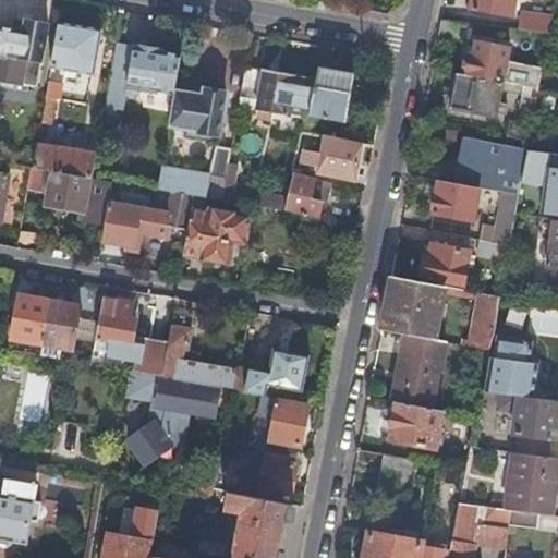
[(511,0),(469,0),(469,4),(510,11),(511,0)]
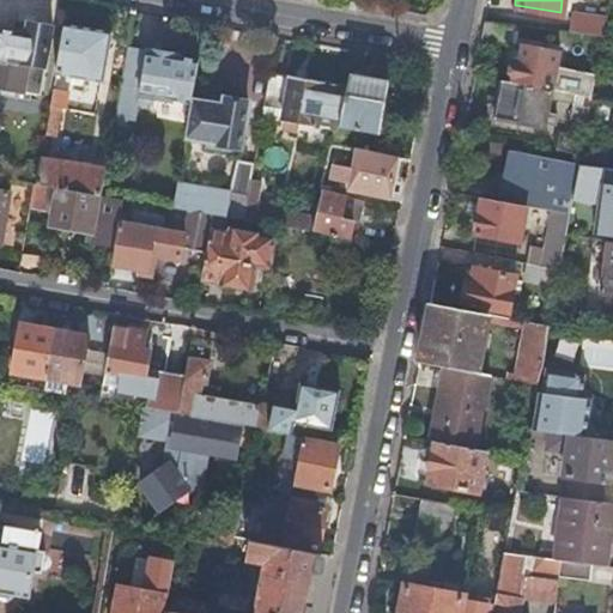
[(601,34),(602,31),(605,16),(571,11),(569,30),(601,34)]
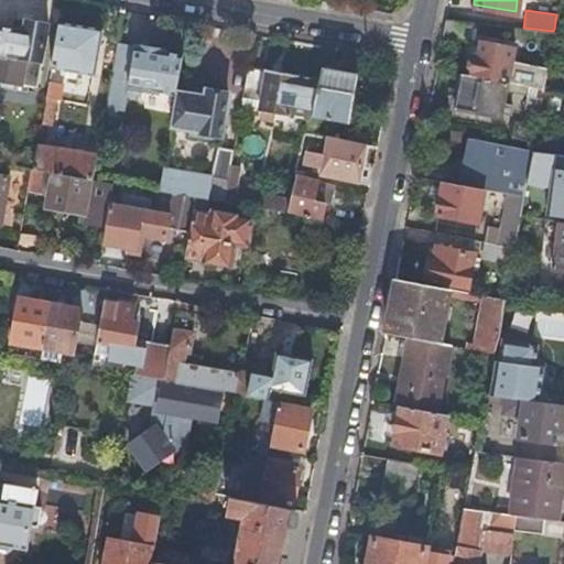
[(0,78),(36,85),(46,21),(45,21),(45,15),(26,11),(24,18),(14,15),(13,28),(0,24),(0,78)]
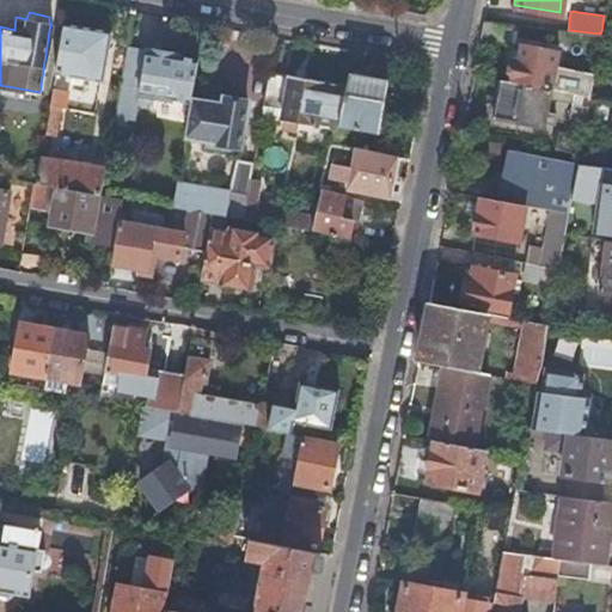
[(110,29),(63,20),(54,71),(102,79),(110,29)]
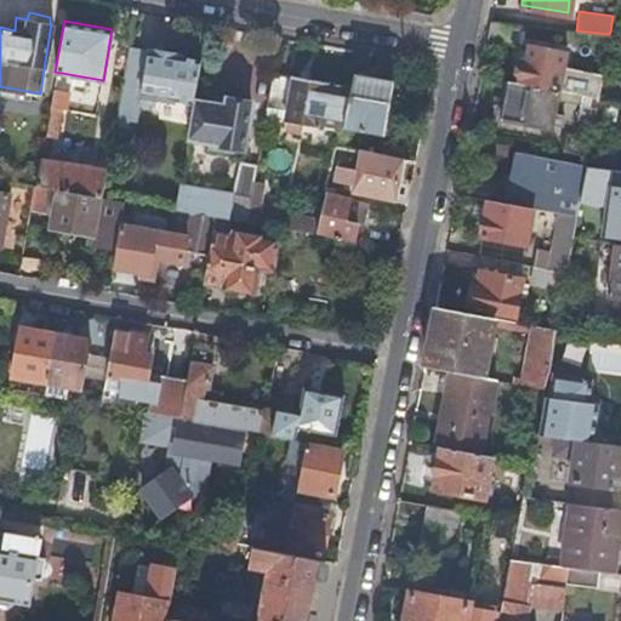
[(564,47),(525,41),(523,56),(520,56),(516,79),(557,87),(558,79),(562,64),(564,47)]
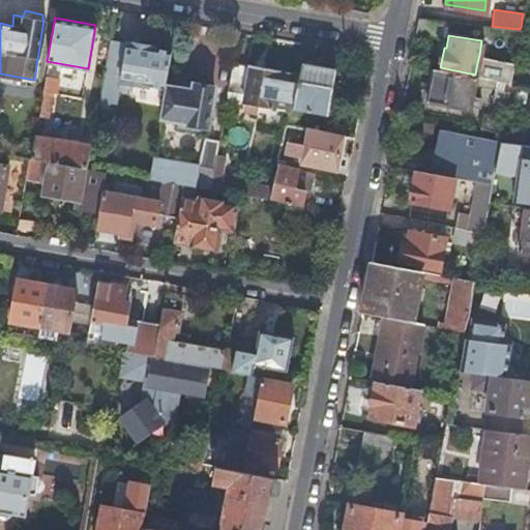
[(171,50),(109,38),(98,98),(117,101),(119,87),(131,88),(133,81),(165,85),(165,84),(166,79),(171,50)]
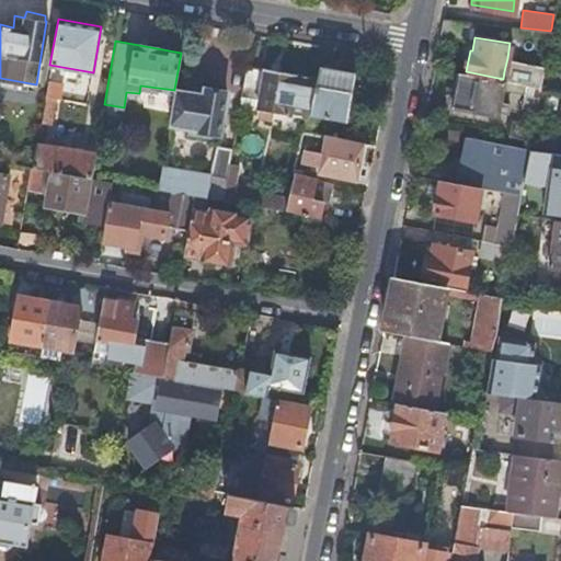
[(544,65),(507,58),(504,71),(503,79),(525,83),(540,87),(541,79),(542,75),(544,65)]
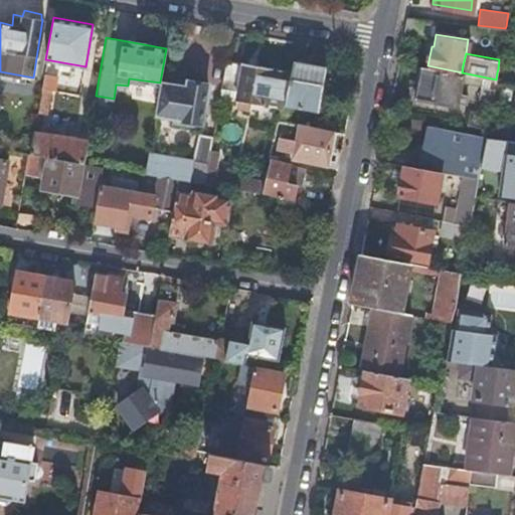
[(290,69),(225,58),(220,87),(237,90),(233,109),(256,113),(259,104),(280,107),(281,105),(290,69)]
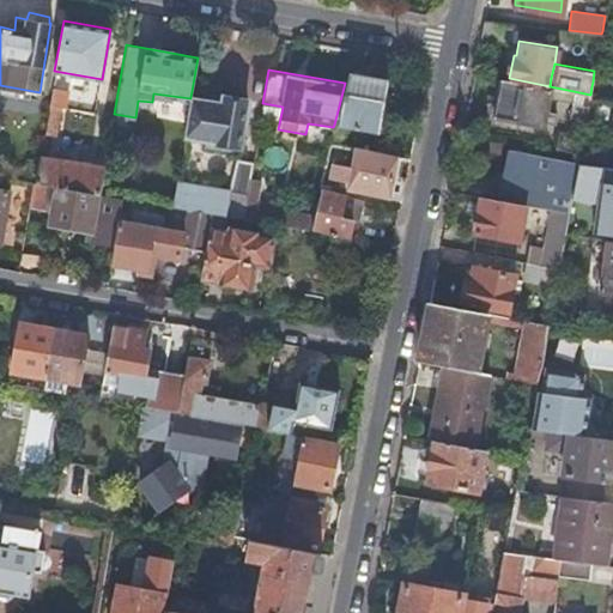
[(376,129),(387,78),(349,72),(339,123),(376,129)]
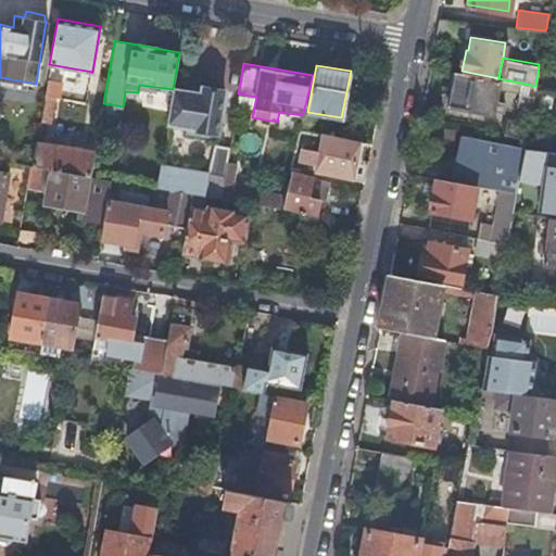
[(496,86),(498,78),(462,71),(453,70),(446,103),(492,112),(496,86)]
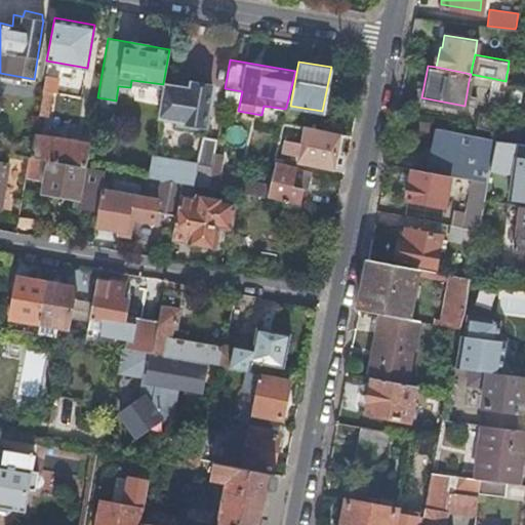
[(513,84),(515,84),(517,72),(508,70),(507,74),(506,81),(505,83),(513,84)]
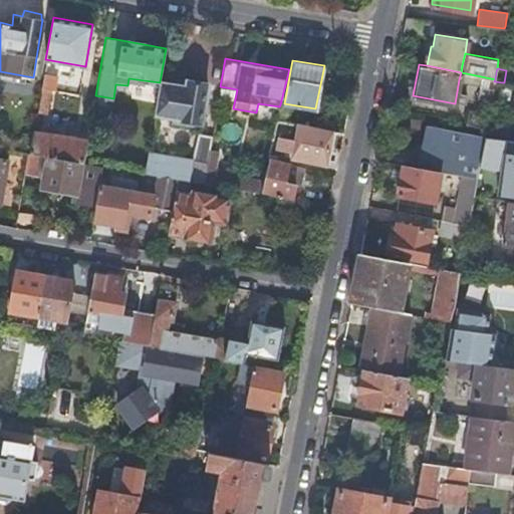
[(481,76),(461,72),(459,79),(479,83),(481,76)]
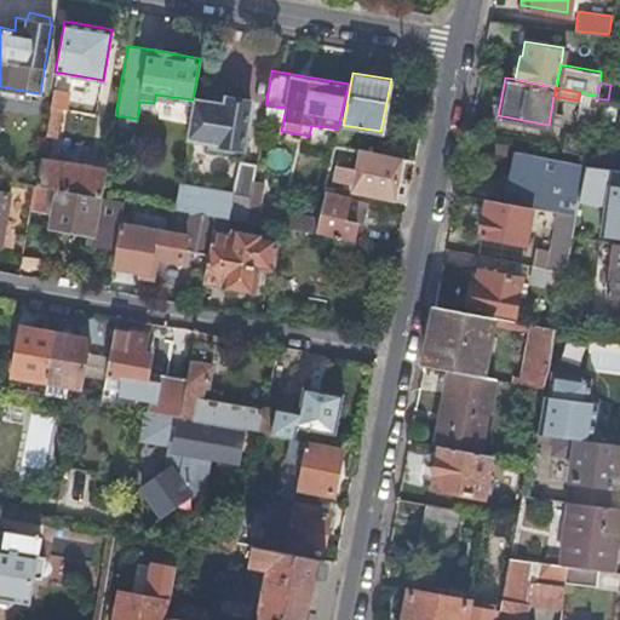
[(52,89),(44,135),(55,136),(61,99),(59,99),(61,90),(52,89)]
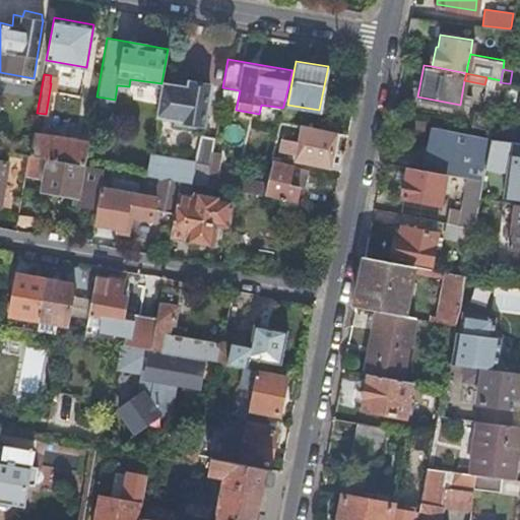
[(188,82),(163,77),(161,82),(188,86),(188,82)]
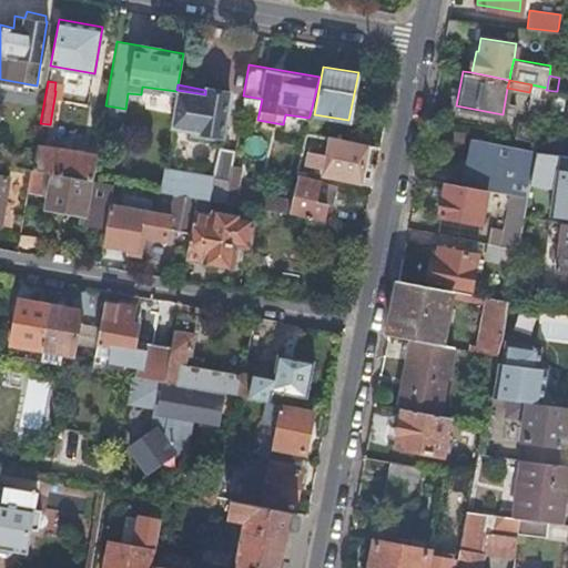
[(546,90),(547,88),(531,84),(529,92),(527,108),(551,111),(555,91),(546,90)]
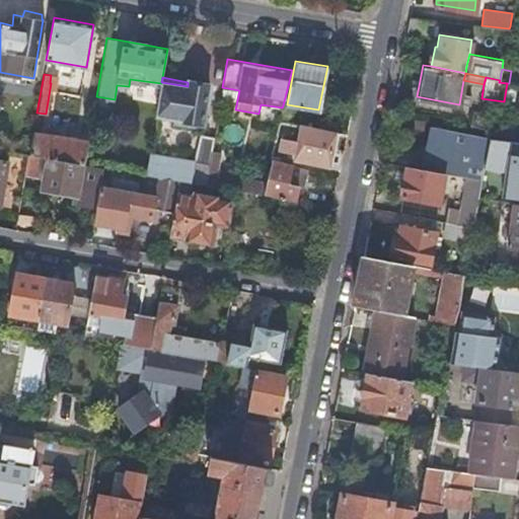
[(188,86),(161,82),(161,83),(155,118),(168,120),(167,125),(193,128),(194,124),(201,125),(208,85),(188,82),(188,86)]
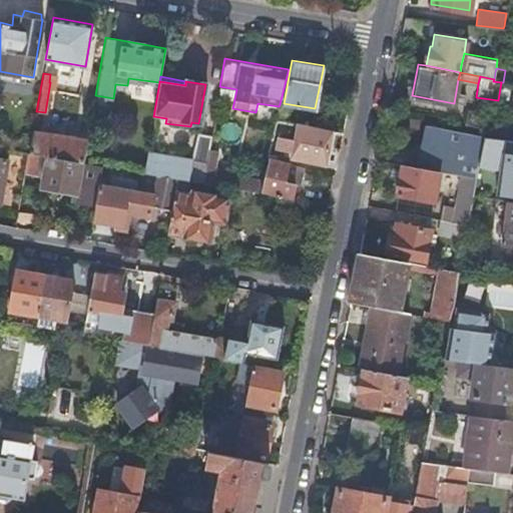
[(280,104),(279,106),(277,117),(285,119),(287,105),(280,104)]
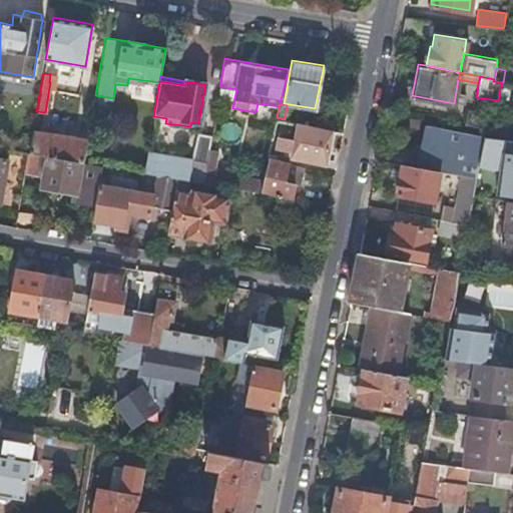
[(285,119),(277,117),(275,126),(284,128),(286,119),(285,119)]
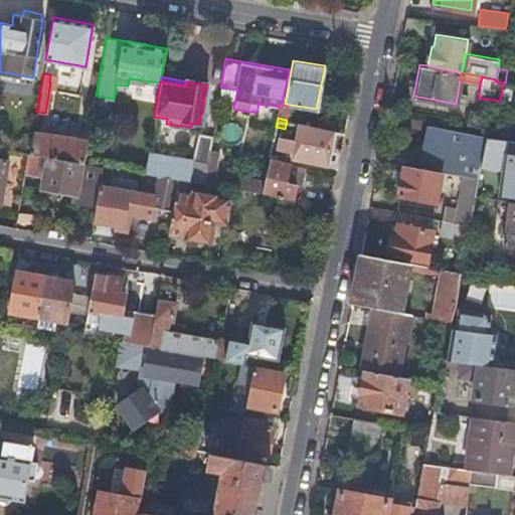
[(324,163),(336,166),(339,146),(334,145),(337,129),(296,122),(293,139),(280,136),(278,148),(291,150),(290,156),(324,163)]
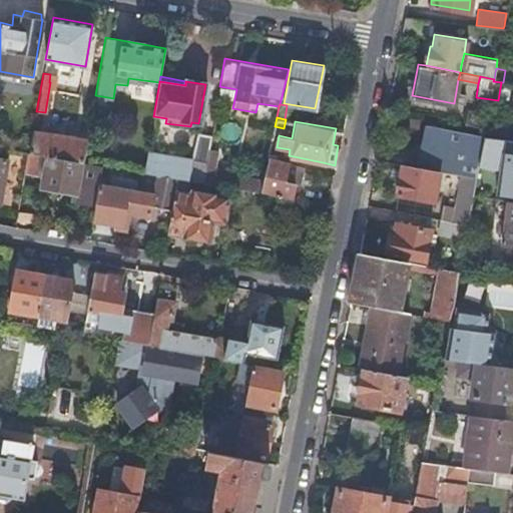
[(475,176),(480,153),(483,134),(426,123),(425,126),(427,126),(420,163),(418,163),(418,165),(440,169),(460,173),(475,176)]
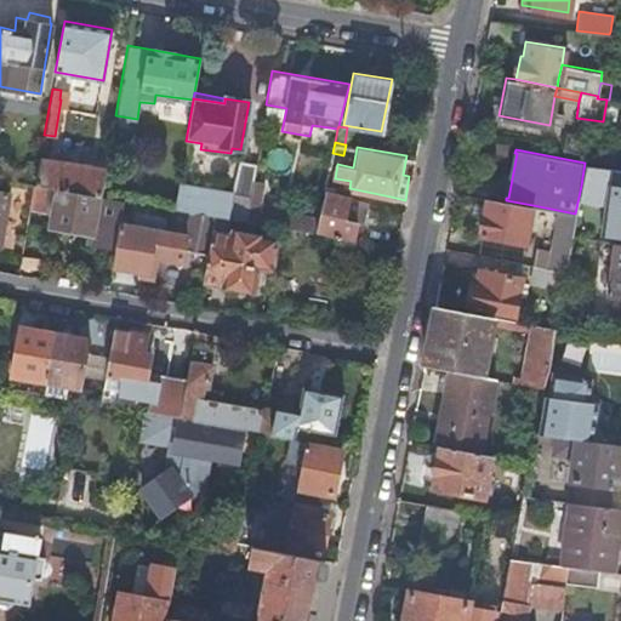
[(35,184),(51,187),(57,188),(100,195),(102,195),(107,167),(40,157),(35,184)]
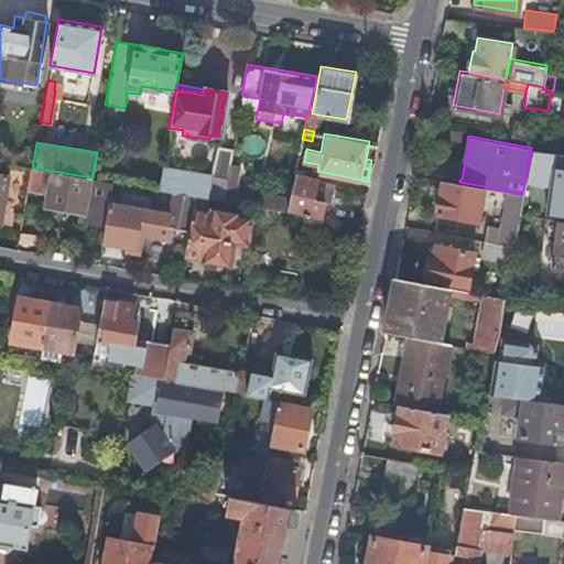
[(158,188),(171,191),(194,195),(224,199),(229,163),(232,148),(217,145),(212,173),(162,165),(160,180),(158,188)]
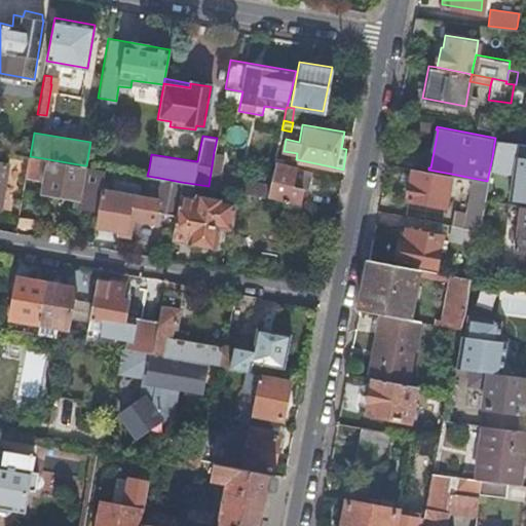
[(525,198),(525,141),(495,138),(492,157),(514,162),(510,197),(525,198)]
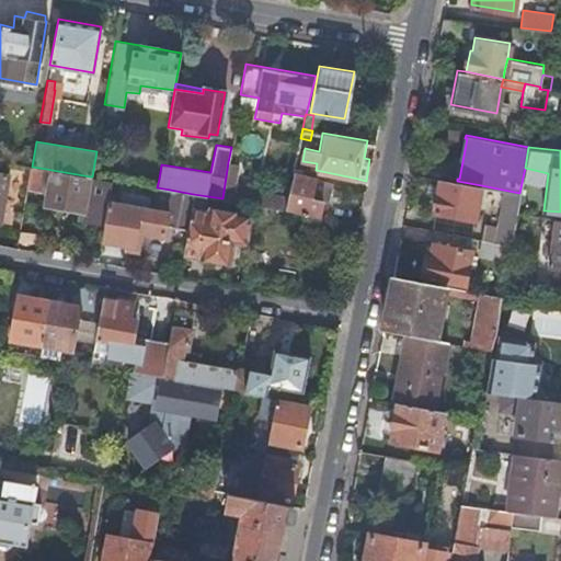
[(228,162),(222,198),(272,207),(282,208),(286,194),(252,190),(253,185),(236,183),(238,164),(228,162)]
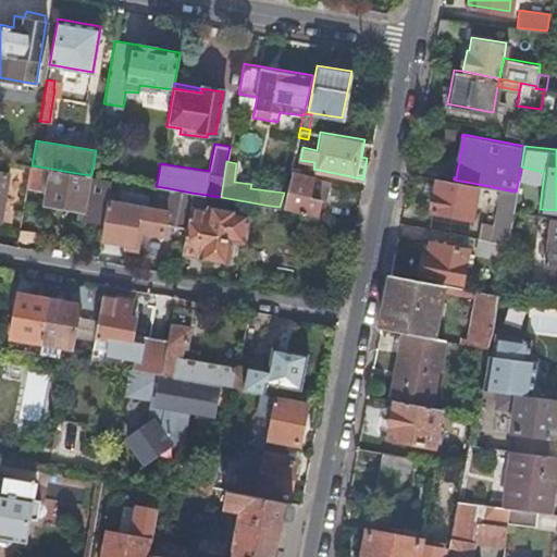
[(29,165),(24,198),(40,201),(46,168),(32,165),(29,165)]
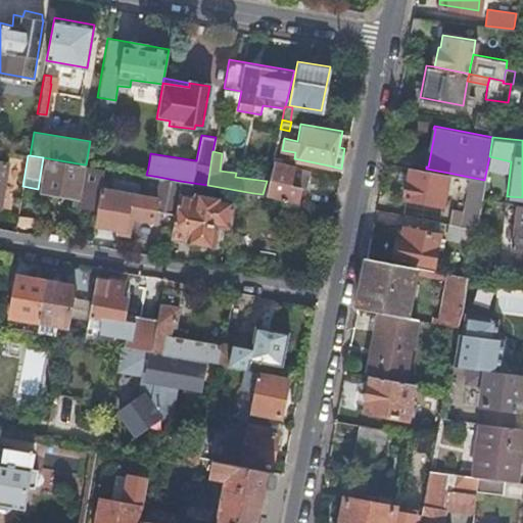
[(267,181),(263,194),(297,201),(300,187),(304,188),(307,170),(293,167),(278,163),(278,158),(273,156),(267,181)]
